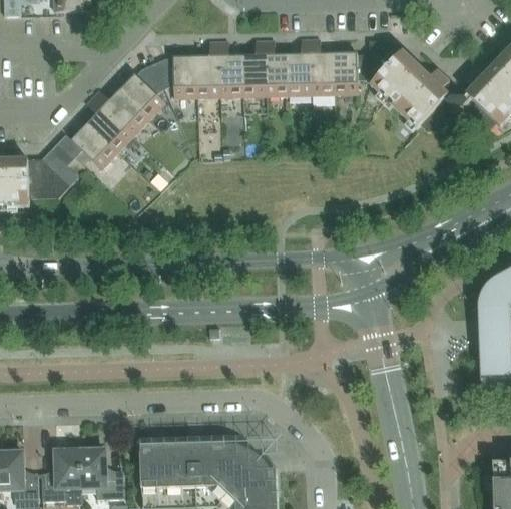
[(2,0),(3,16),(19,16),(18,0),(2,0)]
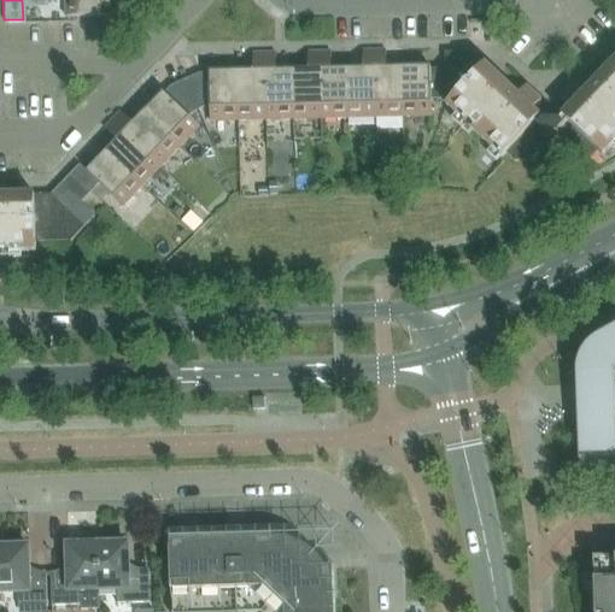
[(63,0),(64,13),(113,12),(112,0),(63,0)]
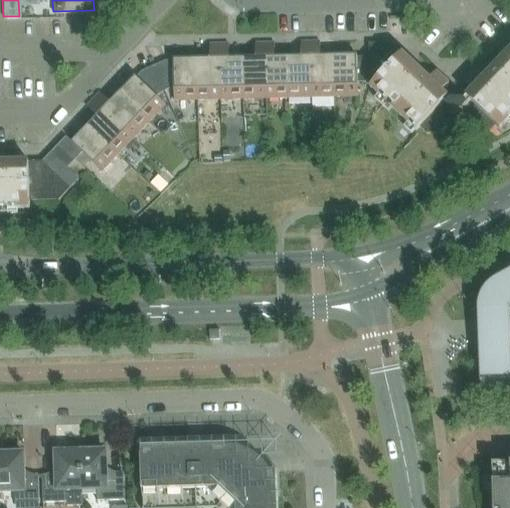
[(318,38),(308,39),(309,94),(332,94),(331,53),(318,53),(318,38)]
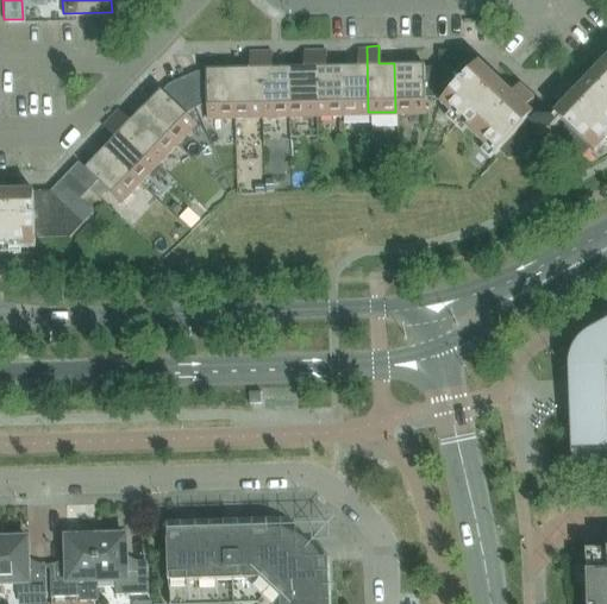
[(356,63),(340,64),(340,113),(368,112),(367,46),(356,46),(356,63)]
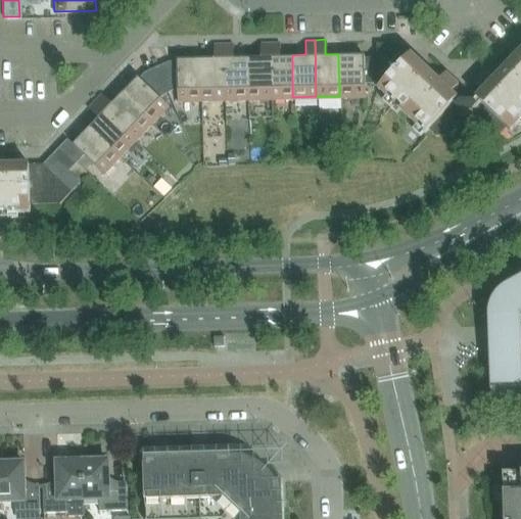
[(396,40),(374,41),(375,54),(375,65),(386,76),(380,83),(379,83),(376,86),(423,131),(427,127),(434,133),(448,133),(458,124),(474,124),(482,132),(498,132),(504,125),(509,129),(520,114),(520,46),(492,77),(486,83),(480,89),(471,98),(459,99),(448,90),(442,84),(436,78),(410,52),(396,40)]
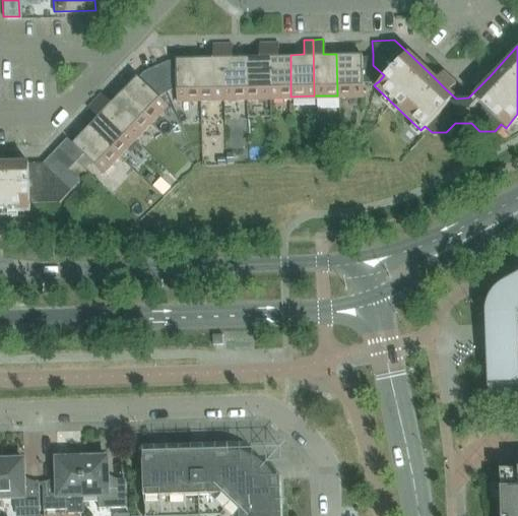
[(257,56),(244,56),(245,98),(268,97),(266,41),(257,41),(257,56)]
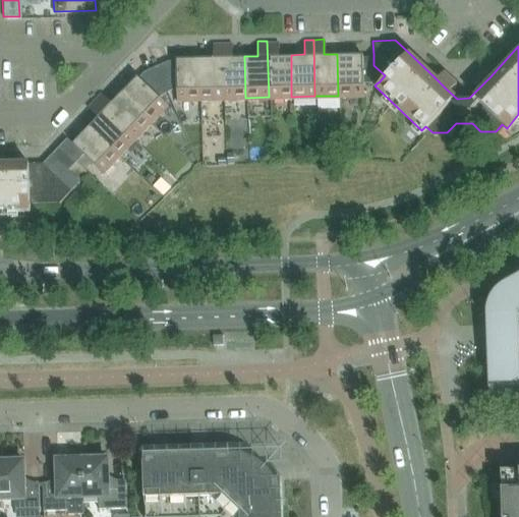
[(277,41),(267,41),(269,97),(291,97),(291,55),(277,55),(277,41)]
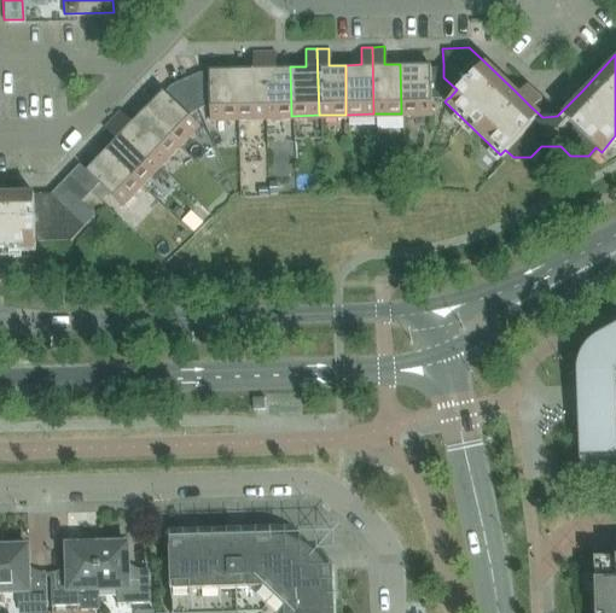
[(263,116),(262,50),(250,50),(251,68),(234,68),(236,117),(263,116)]
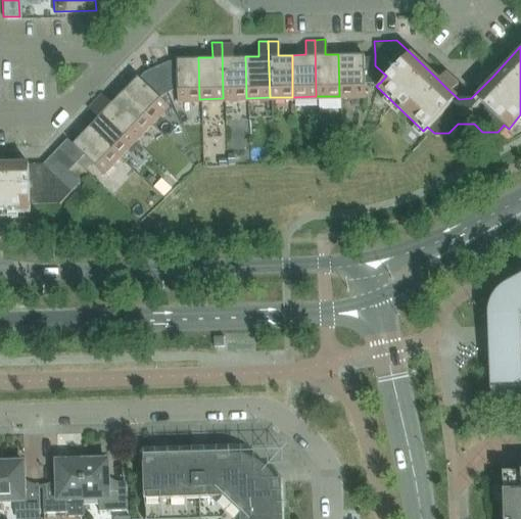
[(246,98),(245,56),(232,56),(231,42),(222,42),(223,98),(246,98)]
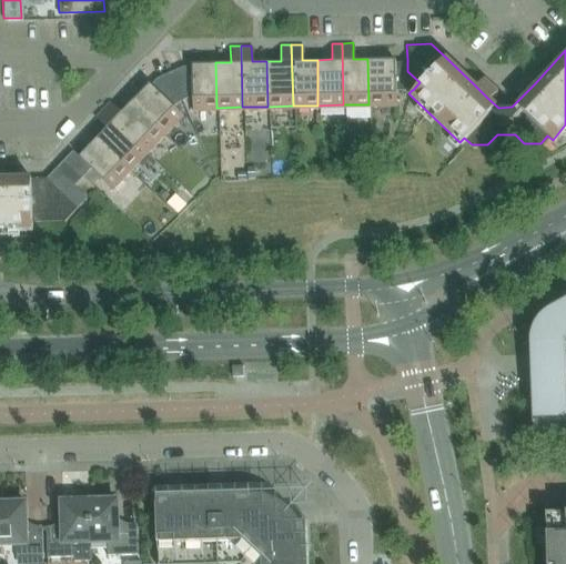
[(407,59),(406,59),(394,60),(393,58),(367,59),(369,104),(395,103),(394,88),(410,88),(412,90),(413,90),(420,82),(407,71),(407,59)]
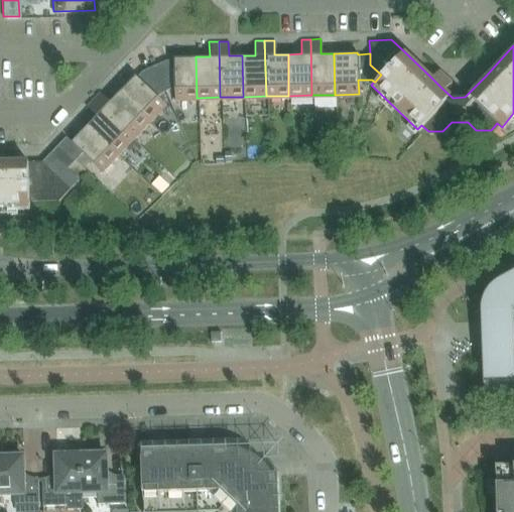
[(164,57),(163,58),(152,64),(163,89),(167,87),(173,87),(173,98),(197,98),(196,56),(172,56),(172,57),(164,57)]
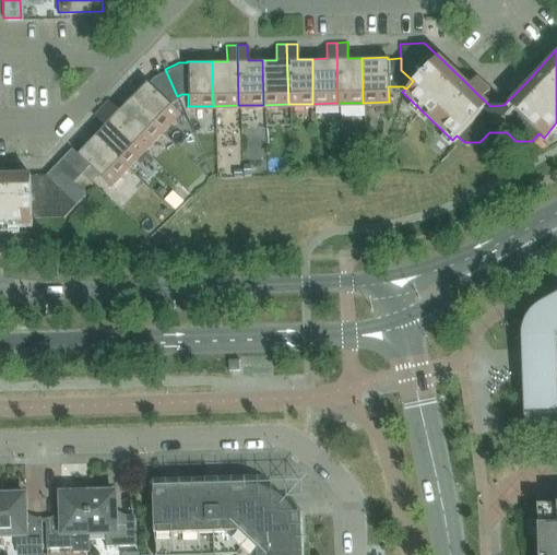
[(165,69),(154,73),(153,74),(146,81),(145,80),(128,98),(161,129),(178,111),(168,103),(173,98),(177,96),(165,69)]
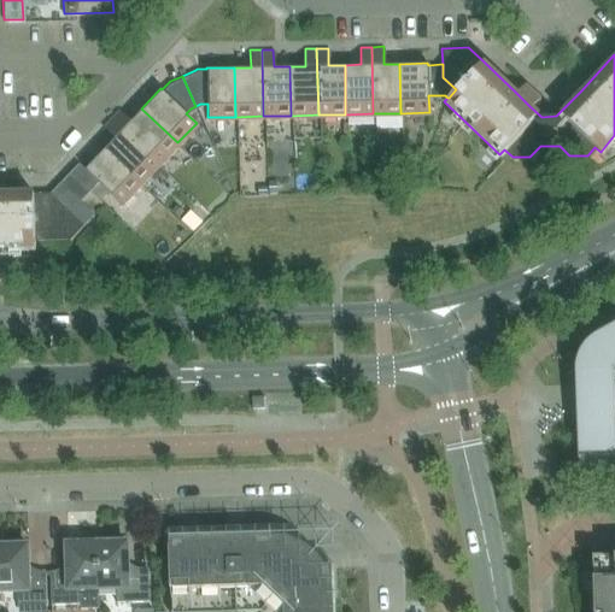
[(572,81),(564,89),(574,98),(581,90),(572,81)]
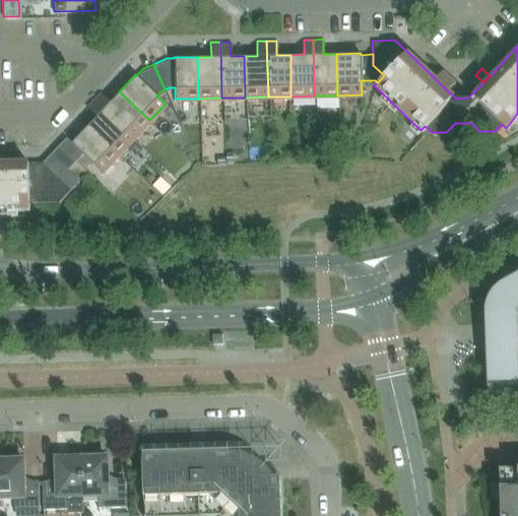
[(441,69),(434,77),(440,83),(447,75),(441,69)]
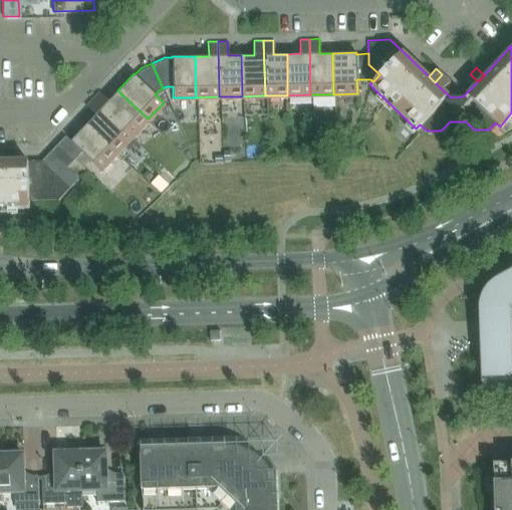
[(442,74),(435,82),(441,88),(449,80),(442,74)]
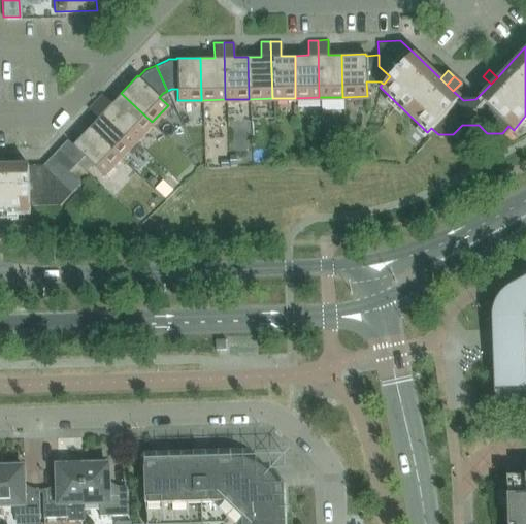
[(483,76),(477,83),(485,90),(491,84),(483,76)]
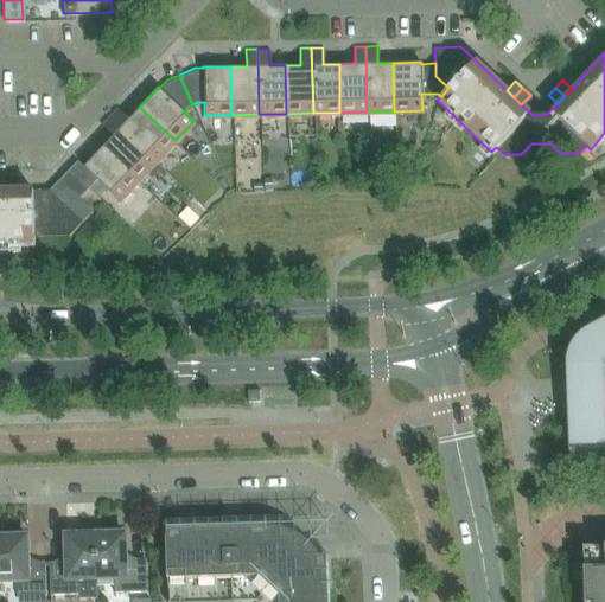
[(116,107),(108,114),(155,160),(174,140),(139,107),(128,119),(116,107)]
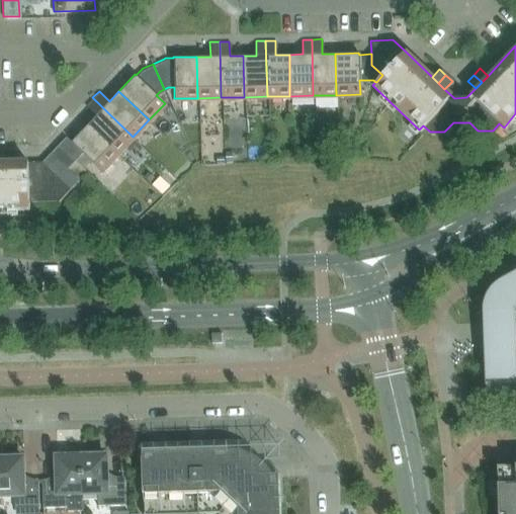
[(96,114),(87,124),(117,153),(133,137),(92,97),(86,104),(96,114)]
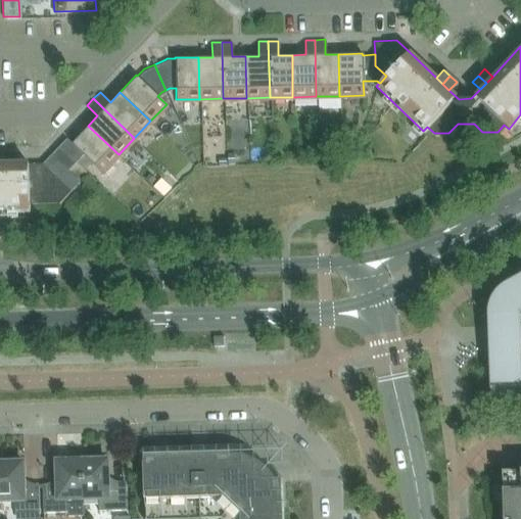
[(119,154),(88,126),(72,142),(72,143),(82,153),(101,172),(119,154)]
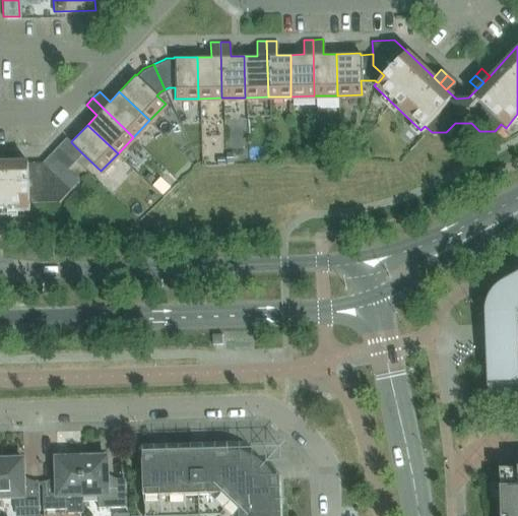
[(65,136),(64,136),(57,144),(74,160),(81,152),(71,142),(71,141),(65,136)]
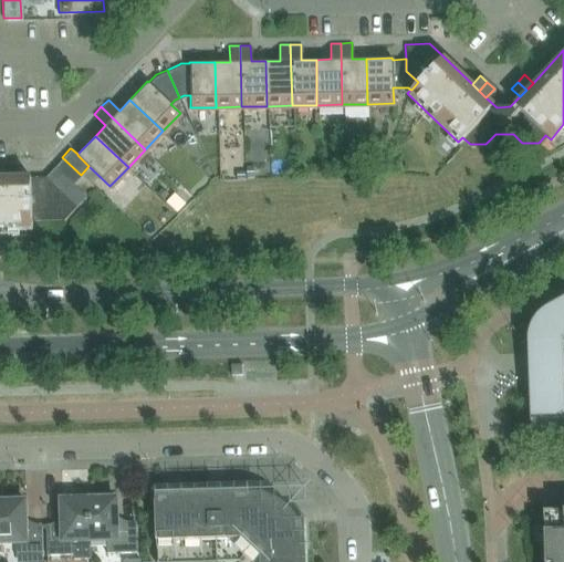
[(72,184),(73,183),(81,175),(62,157),(53,166),(72,184)]
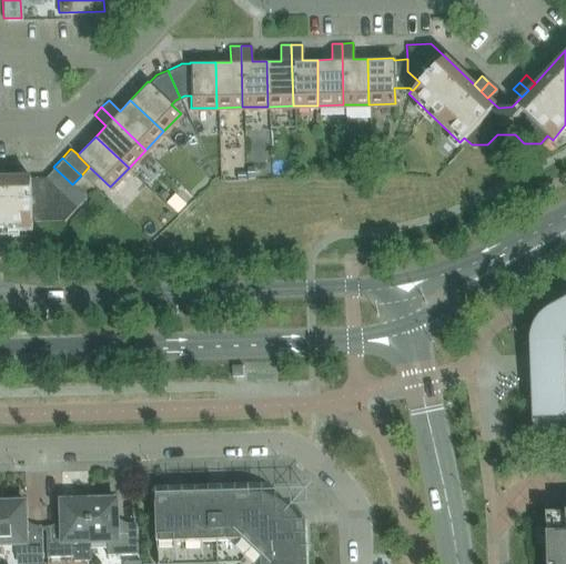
[(63,193),(72,184),(53,167),(44,175),(63,193)]
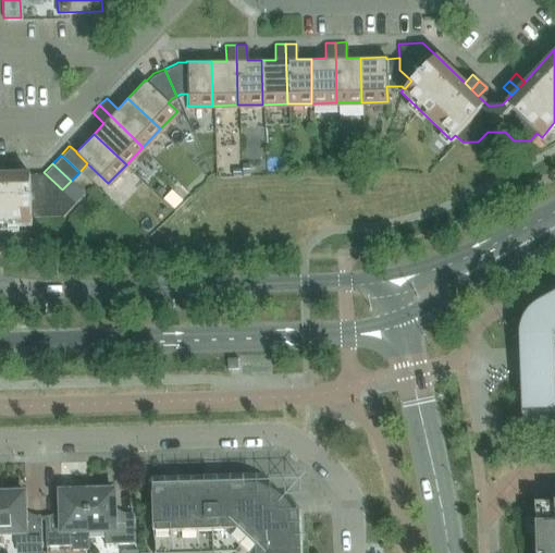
[(0,224),(31,223),(29,214),(33,214),(62,214),(84,192),(72,180),(71,181),(62,189),(44,172),(27,173),(0,173),(0,224)]
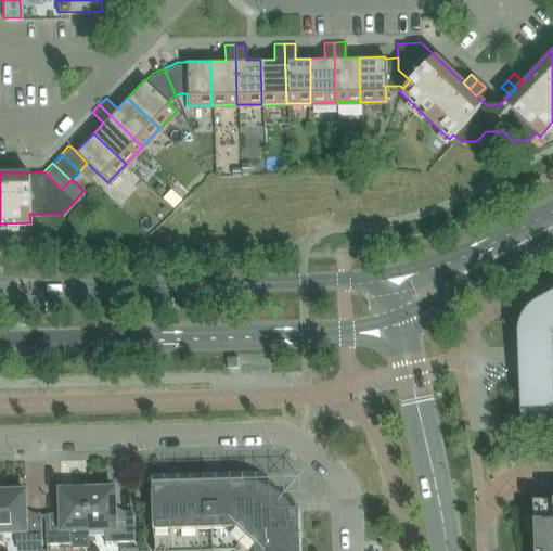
[(170,197),(167,202),(172,207),(177,203),(170,197)]
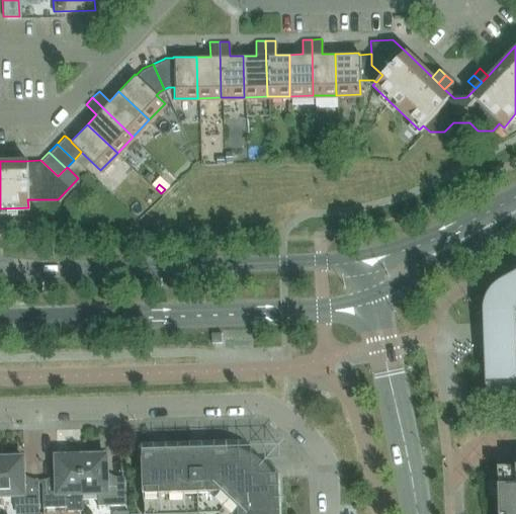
[(515,273),(498,283),(494,286),(491,290),(489,293),(486,298),(485,303),(484,308),(484,312),(486,378),(485,378),(485,391),(484,391),(484,392),(496,392),(496,394),(500,394),(500,392),(515,391),(515,273)]
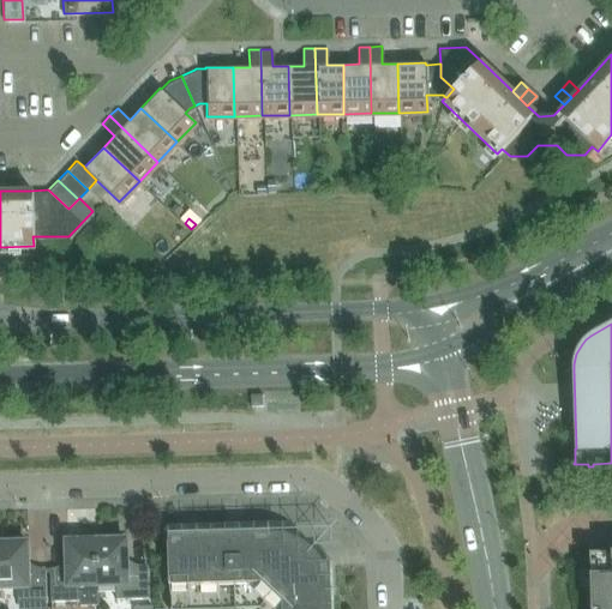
[(261,393),(249,393),(249,406),(261,406),(261,393)]
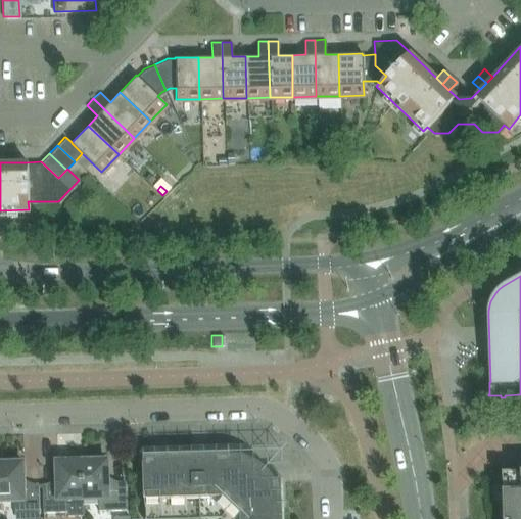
[(126,508),(125,482),(106,483),(105,452),(80,453),(82,498),(97,497),(97,509),(126,508)]
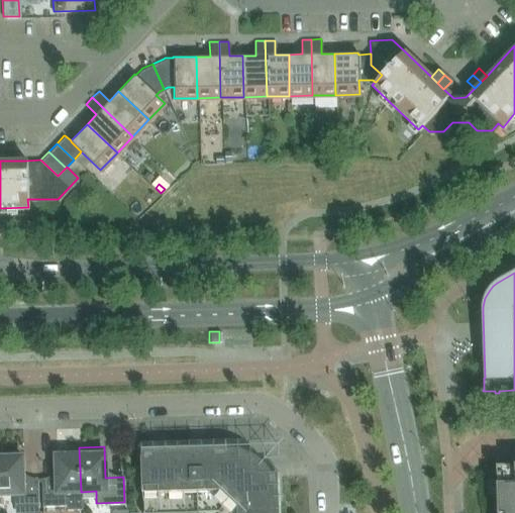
[(79,447),(54,447),(55,479),(40,480),(41,505),(66,504),(66,492),(81,492),(79,447)]
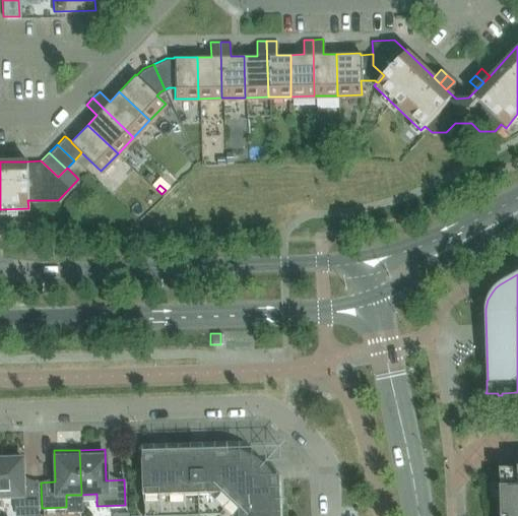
[(21,451),(0,452),(0,496),(13,496),(13,508),(38,508),(37,482),(22,482),(21,451)]
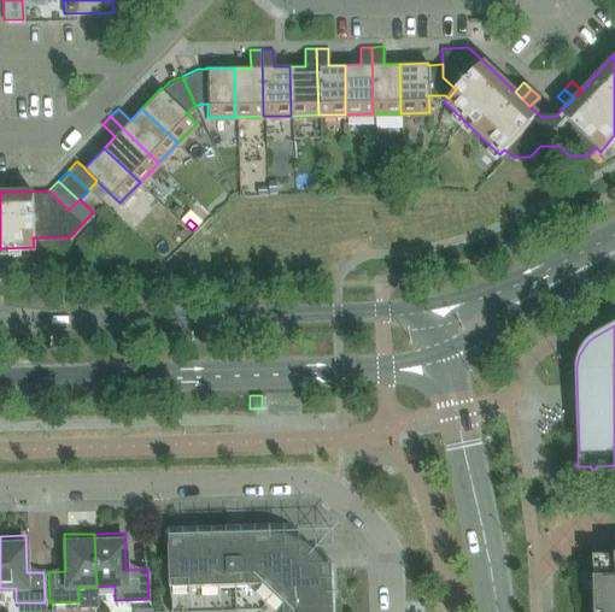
[(258,611),(332,611),(332,564),(323,565),(321,562),(318,558),(315,554),(314,552),(312,552),(311,549),(308,547),(305,546),(300,543),(300,542),(294,540),(288,537),(286,537),(283,536),(280,536),(279,536),(275,535),(270,535),(268,535),(168,539),(169,611),(173,611),(258,610),(258,611)]
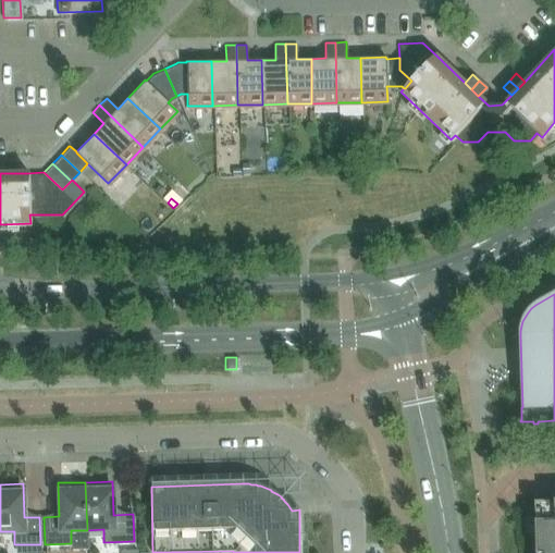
[(554,552),(554,501),(533,502),(534,552),(554,552)]
